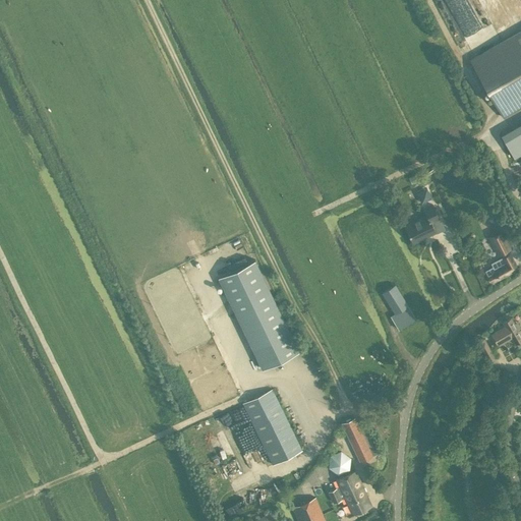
[(520,29),(469,59),(477,72),(503,116),(520,105),(520,29)]
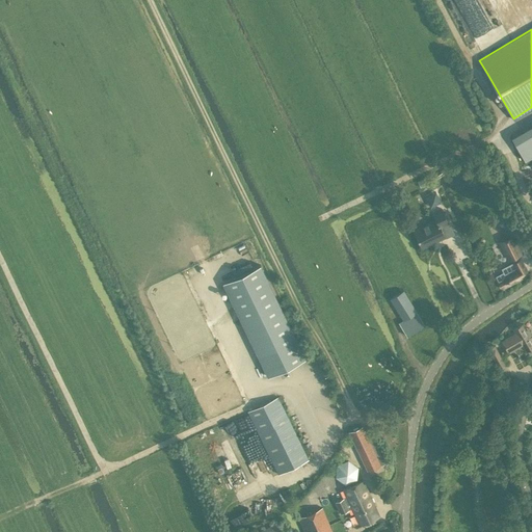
[(531,125),(511,137),(525,161),(530,158),(531,161),(531,125)]
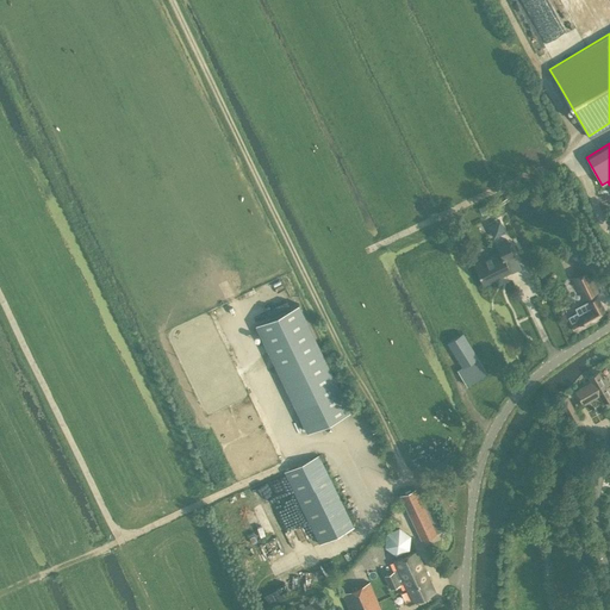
[(485,205),(479,209),(481,215),(489,211),(485,205)]
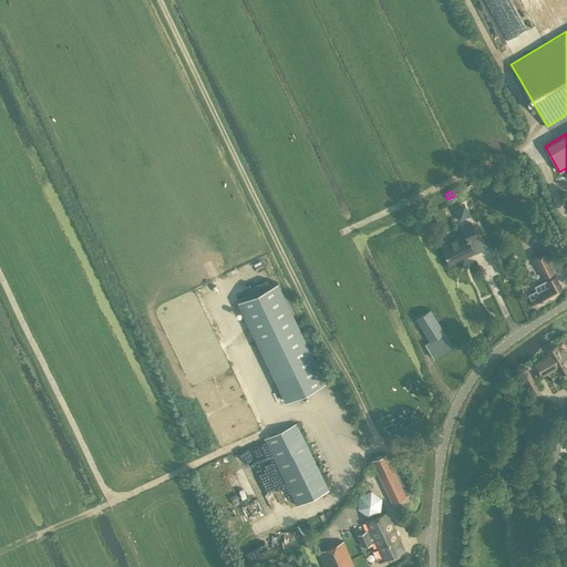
[(464,204),(454,209),(459,220),(470,215),(464,204)]
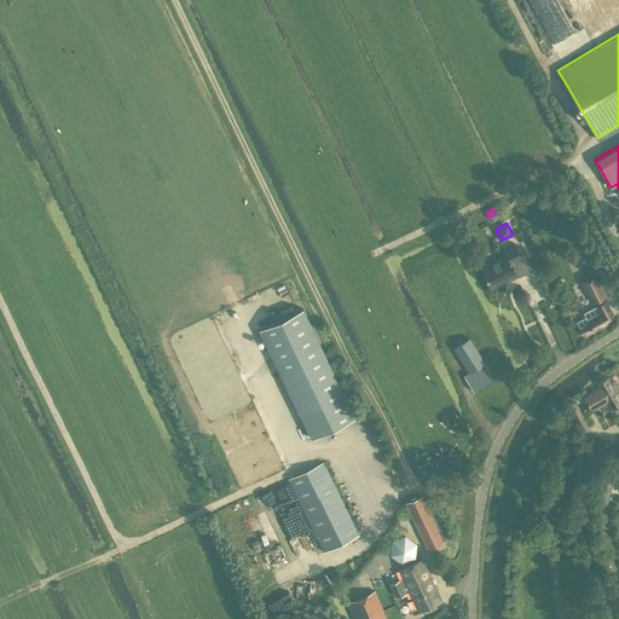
[(512,264),(521,259),(513,242),(503,247),(507,255),(480,267),(490,288),(518,275),(512,264)]
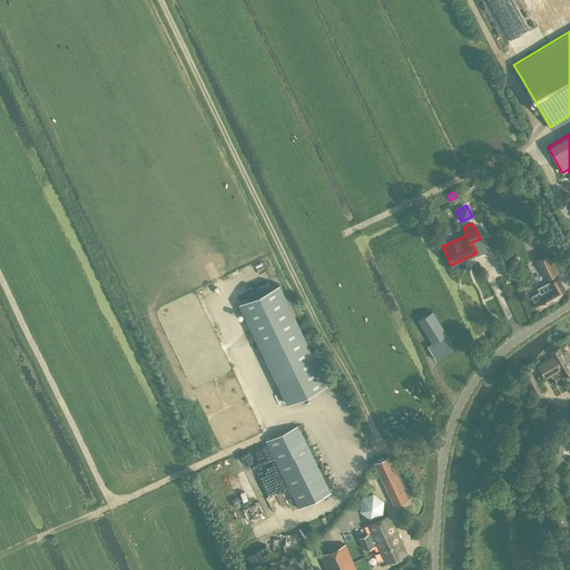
[(544,279),(559,272),(549,253),(534,261),(544,279)]
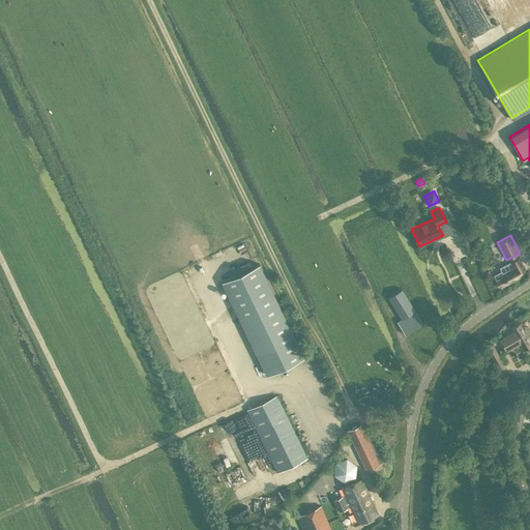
[(518,273),(525,269),(518,258),(500,267),(502,271),(494,275),(500,287),(519,277),(518,273)]
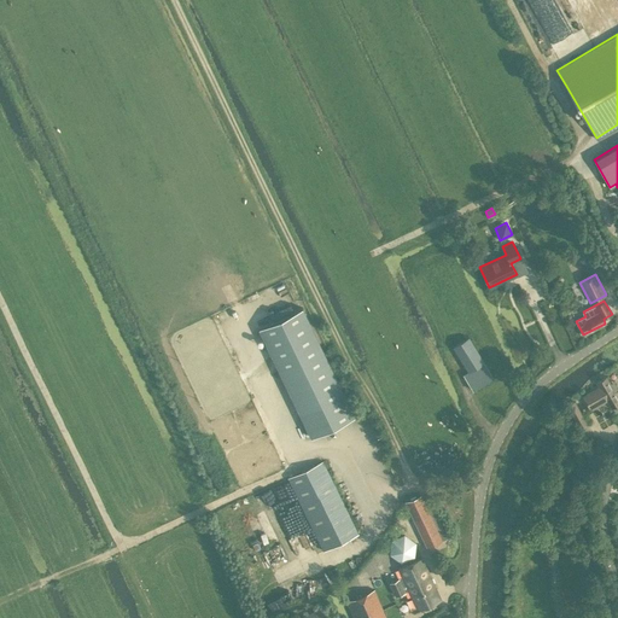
[(355,417),(303,308),(258,328),(310,438),(355,417)]
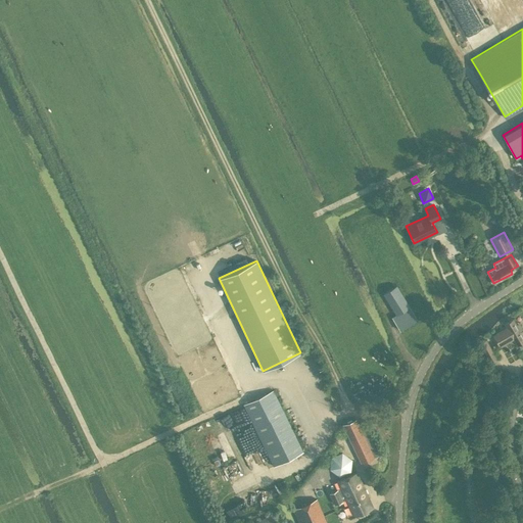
[(383,293),(392,307),(395,314),(391,317),(399,330),(417,319),(395,285),(392,287),(383,293)]
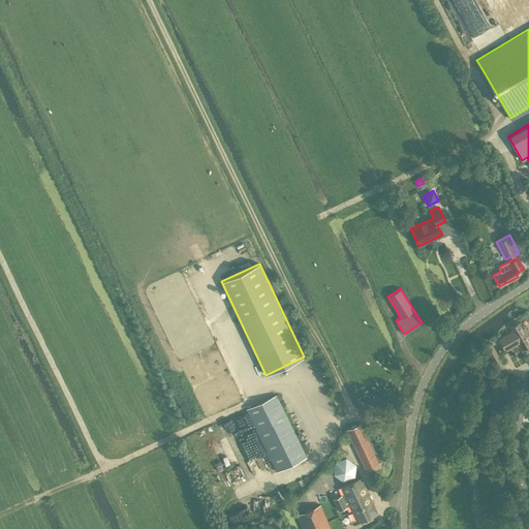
[(512,331),(499,339),(505,349),(519,341),(523,348),(528,344),(528,333),(526,335),(519,321),(510,327),(512,331)]
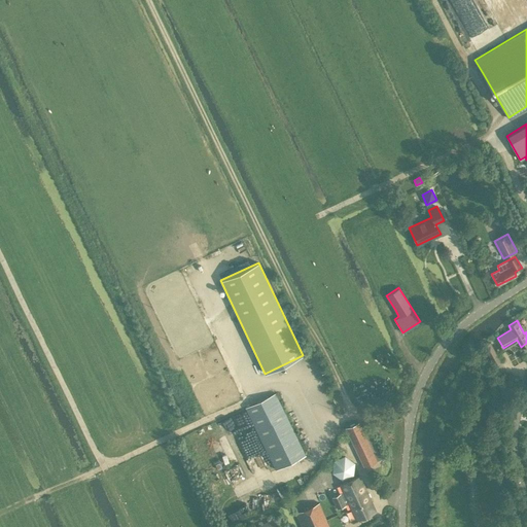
[(494,364),(500,360),(490,342),(483,346),(494,364)]
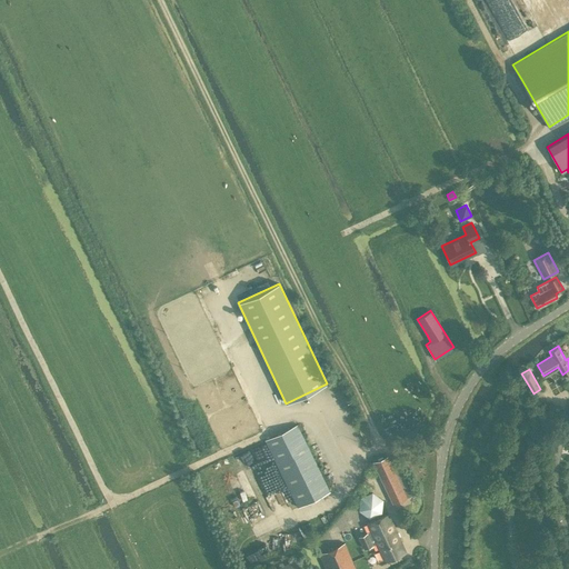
[(266,440),(298,507),(330,492),(297,425),(266,440)]
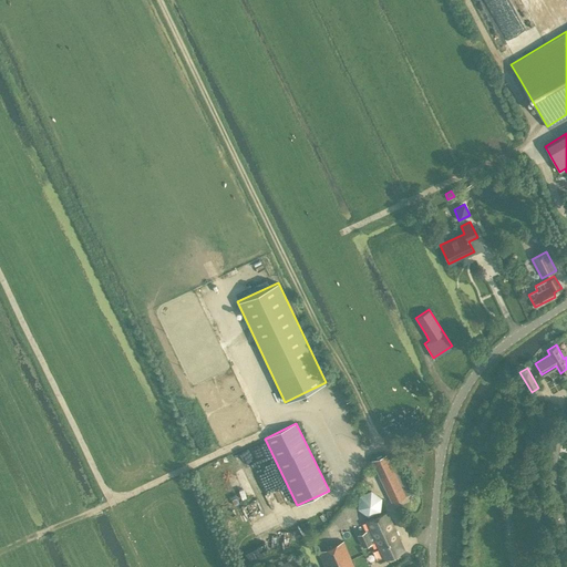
[(387,453),(372,460),(392,502),(410,493),(400,472),(399,471),(400,471),(400,470),(397,462),(393,455),(392,456),(389,457),(387,453)]
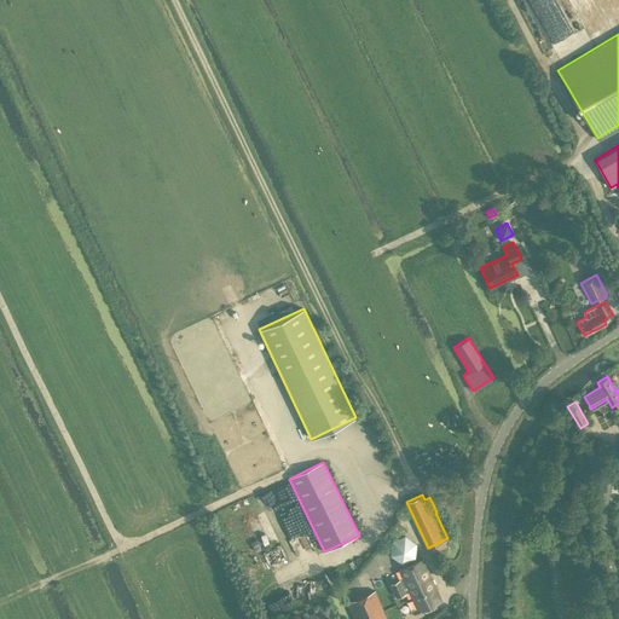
[(401,562),(415,555),(416,541),(404,532),(391,539),(389,554),(401,562)]
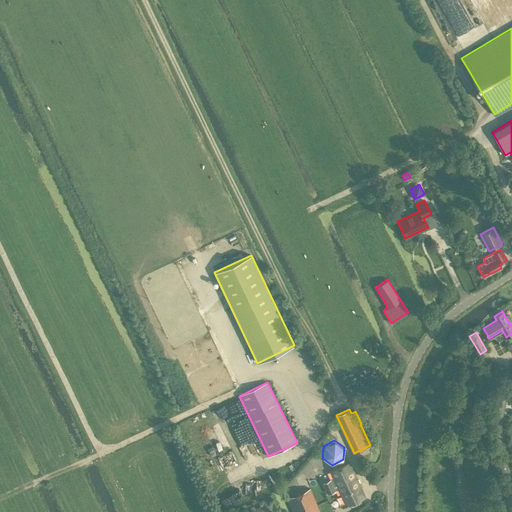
[(334,478),(323,483),(328,493),(339,488),(347,505),(365,496),(349,462),(330,471),(334,478)]
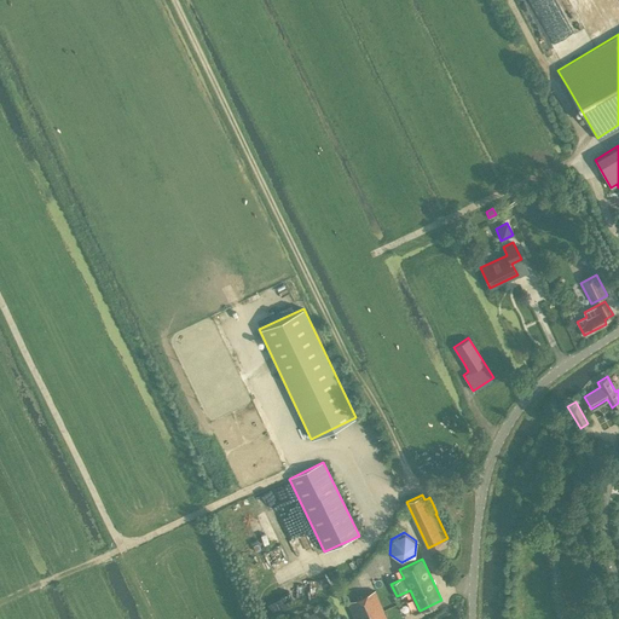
[(387,618),(375,591),(347,603),(353,618),(387,618)]
